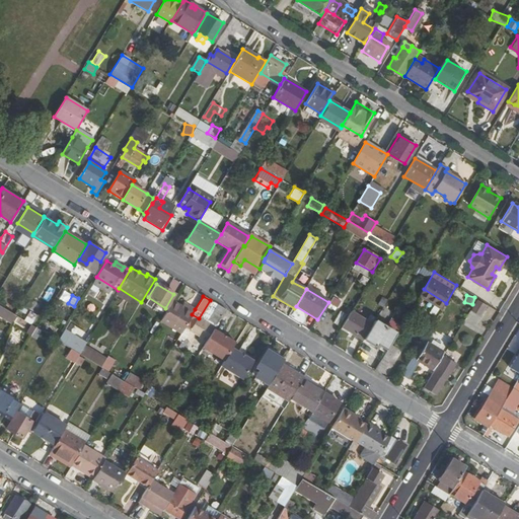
[(476,325),(488,303),(476,298),(465,319),(476,325)]
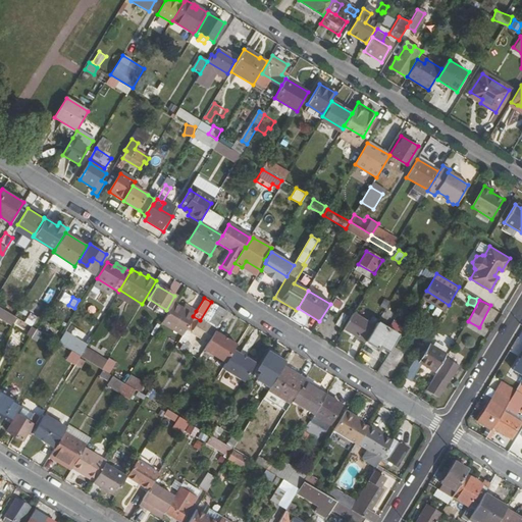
[(173,302),(161,323),(181,335),(193,316),(196,311),(189,307),(187,310),(181,308),(173,302)]
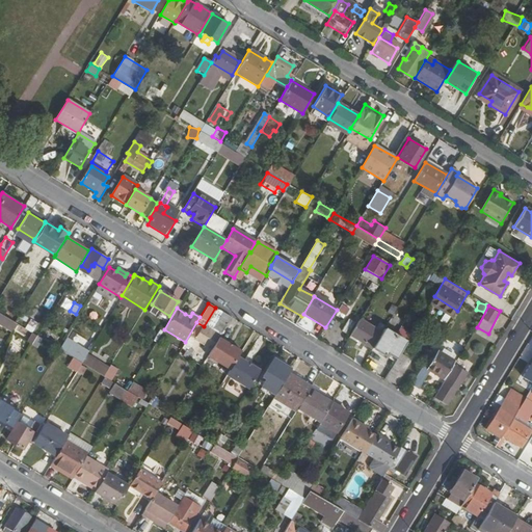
[(196,322),(185,342),(181,348),(184,350),(182,354),(188,358),(193,351),(189,348),(194,339),(209,348),(217,335),(218,337),(231,317),(222,312),(211,331),(204,327),(204,326),(196,322)]
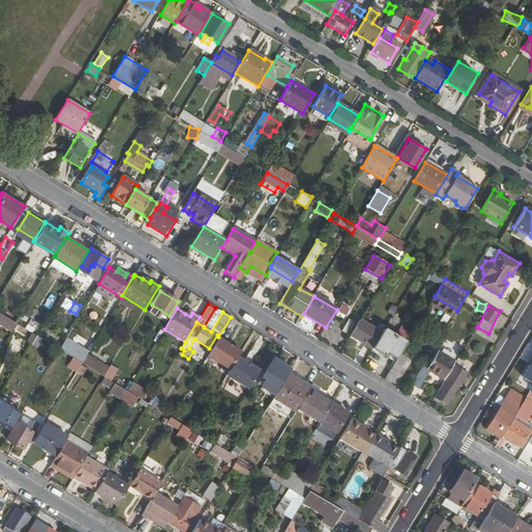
[(0,316),(0,322),(10,328),(16,321),(2,313),(0,316)]
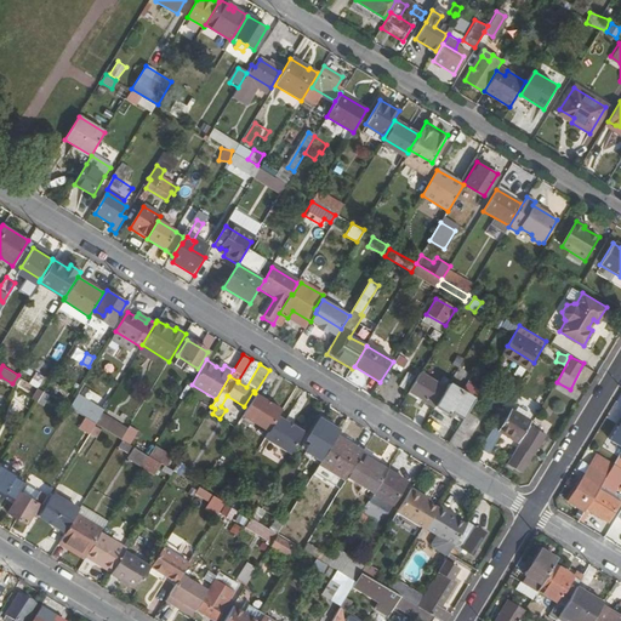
[(29,383),(38,388),(44,376),(35,371),(29,383)]
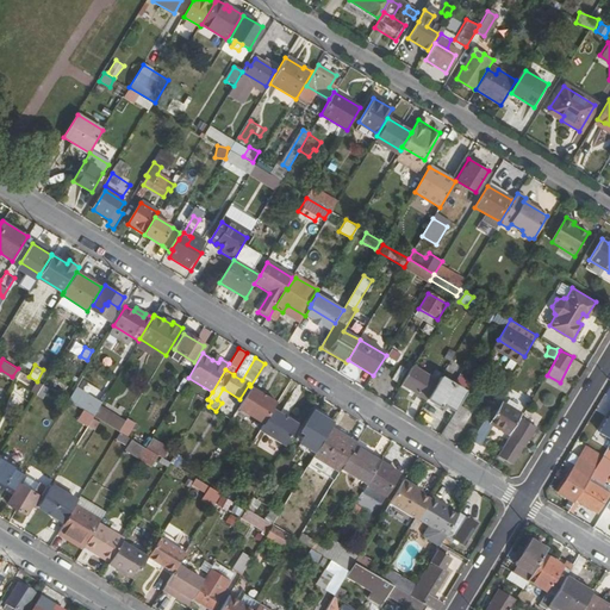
[(402,386),(425,402),(437,383),(412,368),(402,386)]
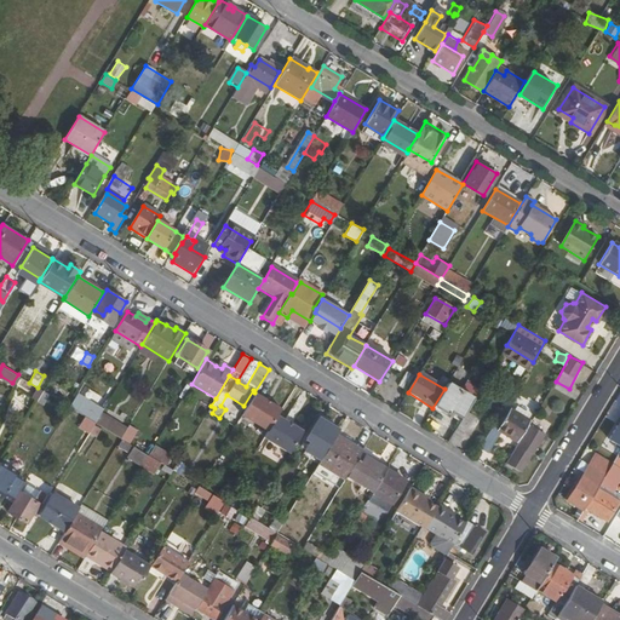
[(445,389),(432,408),(448,417),(451,412),(460,418),(472,397),(448,382),(445,389)]
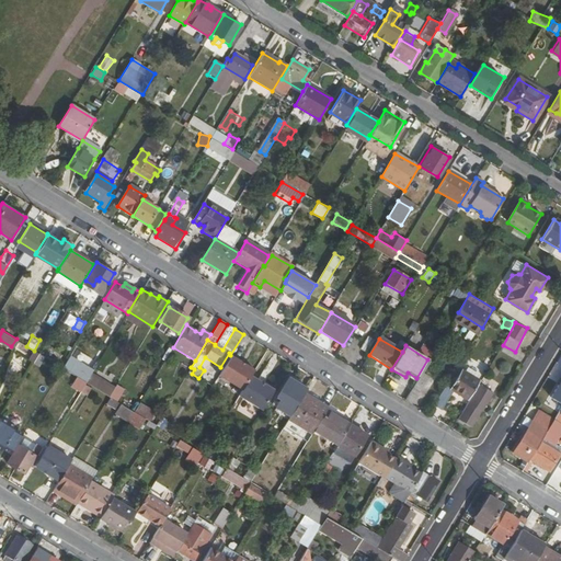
[(36,363),(42,355),(35,350),(29,358),(36,363)]
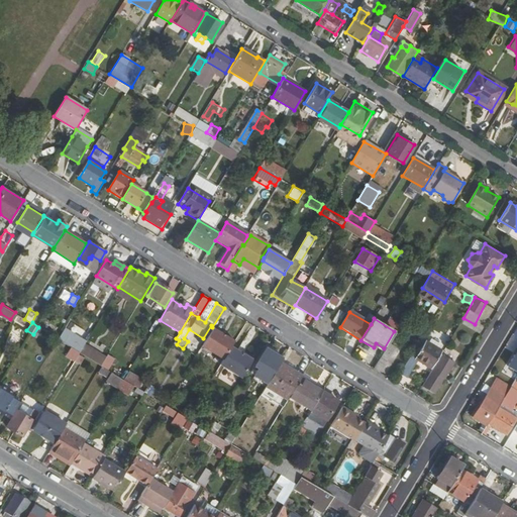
[(233,340),(212,327),(201,345),(222,358),(230,345),(233,340)]
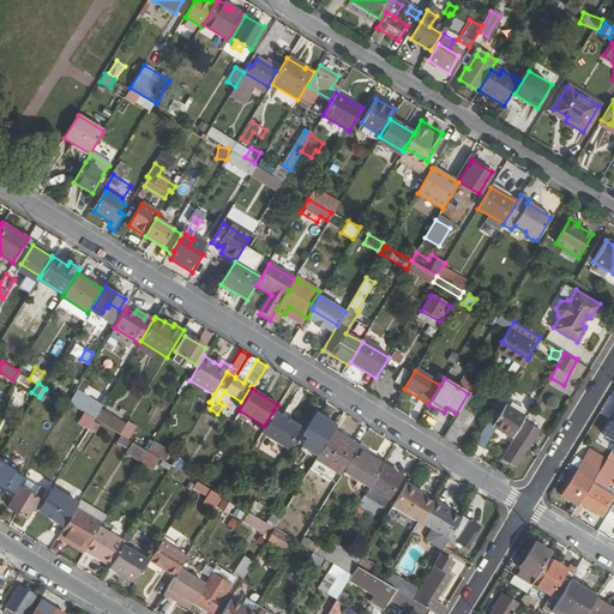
[(499,405),(476,444),(485,450),(497,428),(512,438),(524,417),(506,407),(504,409),(499,405)]
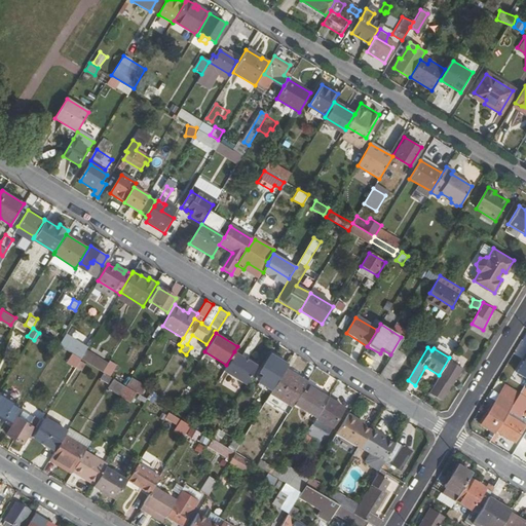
[(80,358),(102,370),(103,372),(109,362),(86,348),(80,358)]
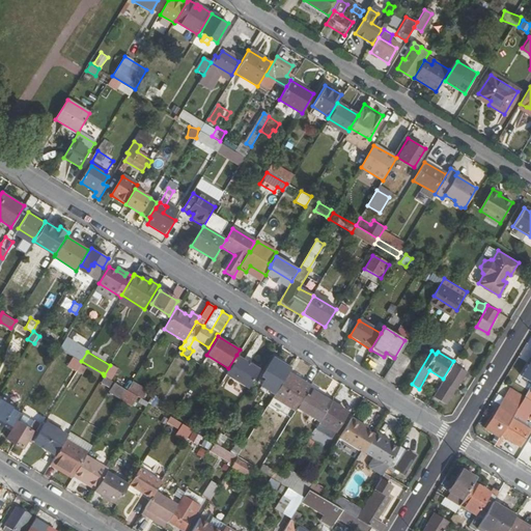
[(228,368),(225,373),(247,387),(258,368),(236,355),(228,368)]
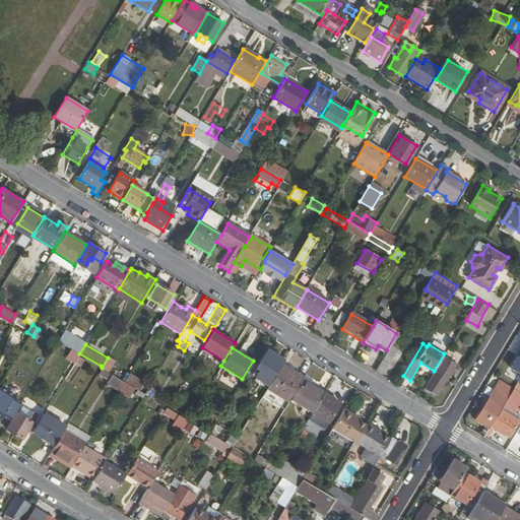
[(266,349),(256,366),(274,377),(281,365),(284,360),(266,349)]
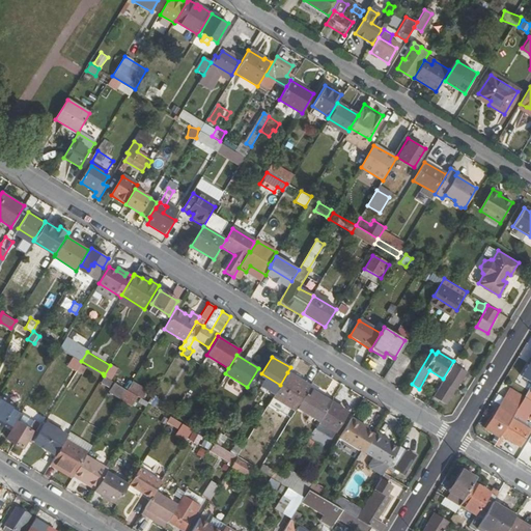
[(394,361),(383,380),(389,384),(401,365),(394,361)]
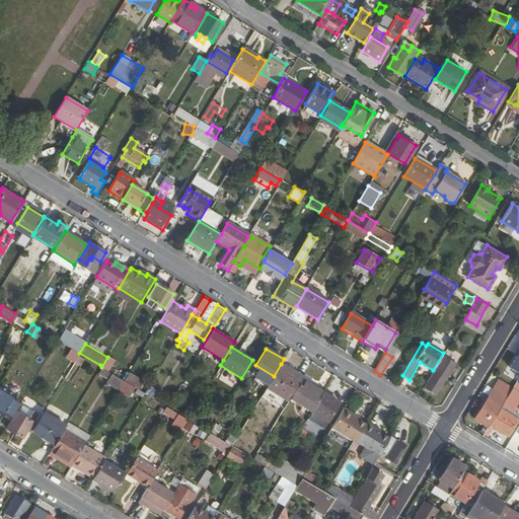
[(443,357),(424,389),(435,396),(444,381),(445,381),(455,364),(443,357)]
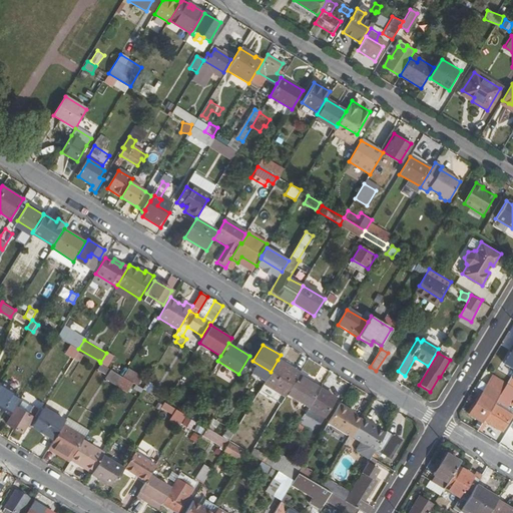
[(278,360),(271,372),(264,383),(285,395),(289,388),(297,374),(300,369),(286,361),(285,364),(278,360)]
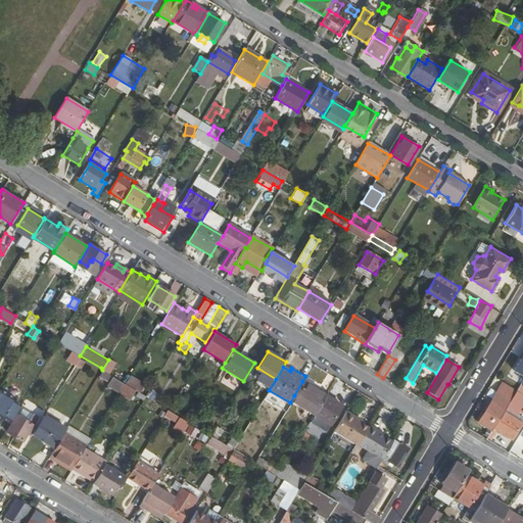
[(102,370),(101,368),(98,374),(107,380),(111,375),(102,370)]
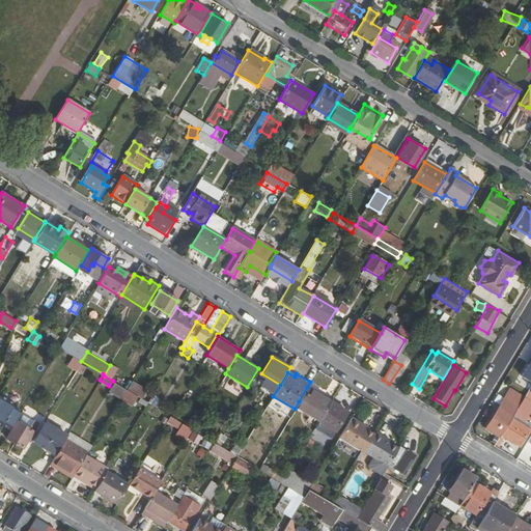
[(124,388),(113,381),(109,386),(107,389),(119,396),(124,388)]
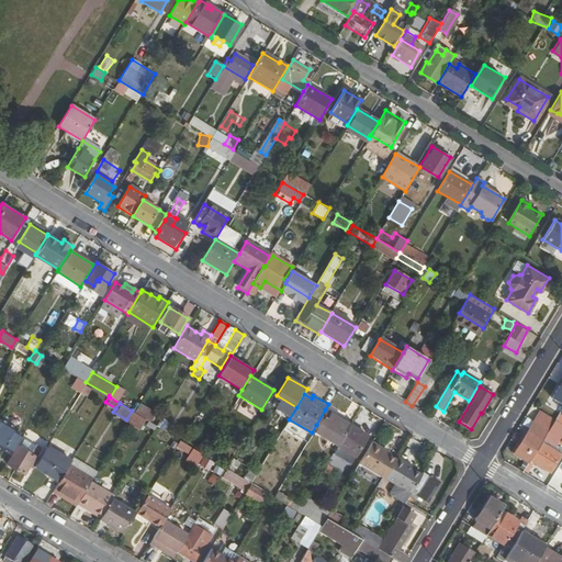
[(139,403),(134,412),(148,420),(154,412),(139,403)]
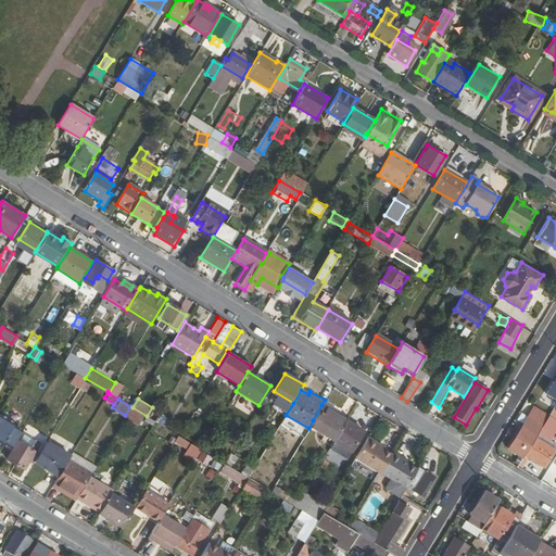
[(321,405),(313,420),(337,434),(345,420),(321,405)]
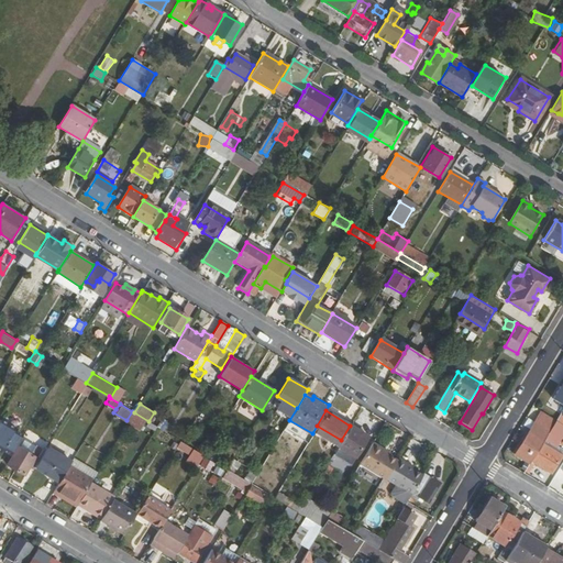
[(539,410),(514,452),(531,463),(556,421),(539,410)]
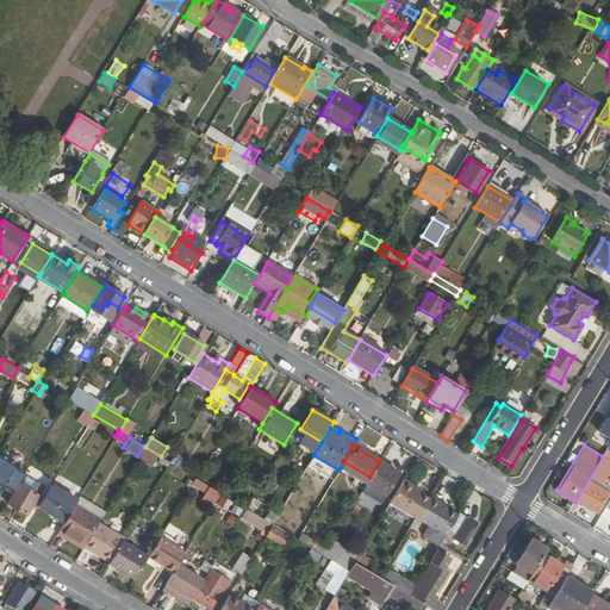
[(180,467),(185,458),(176,453),(172,461),(180,467)]
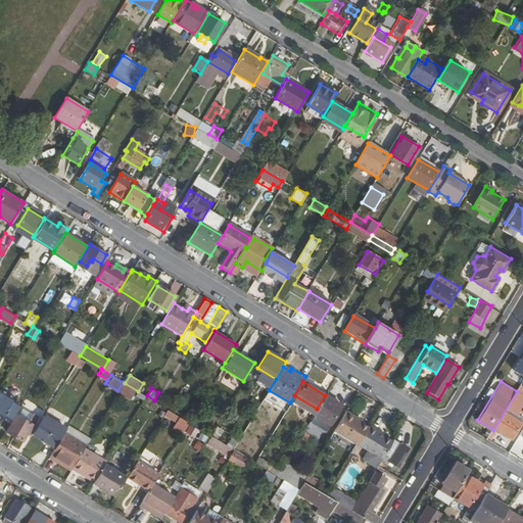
[(0,417),(1,418),(2,417),(10,422),(15,413),(19,406),(11,400),(13,398),(0,389),(0,417)]
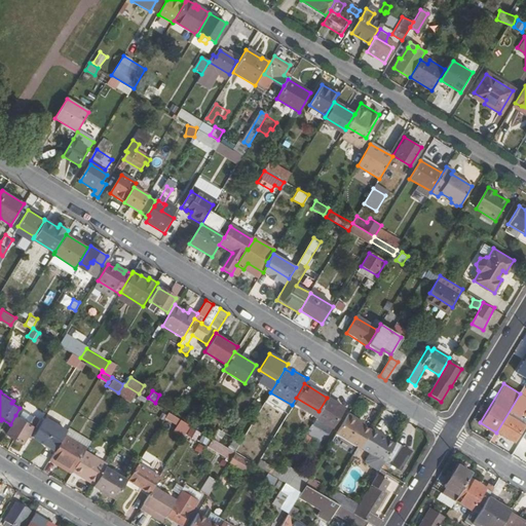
[(327,398),(318,411),(313,420),(330,429),(343,407),(327,398)]
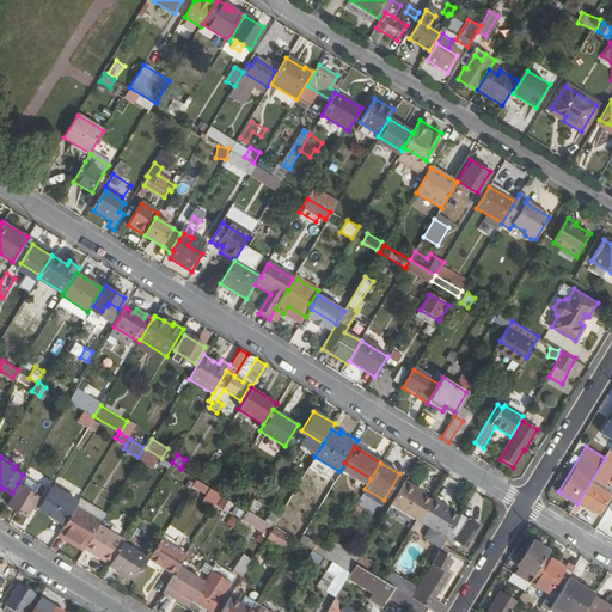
[(196,478),(191,487),(206,495),(202,500),(214,507),(221,494),(196,478)]
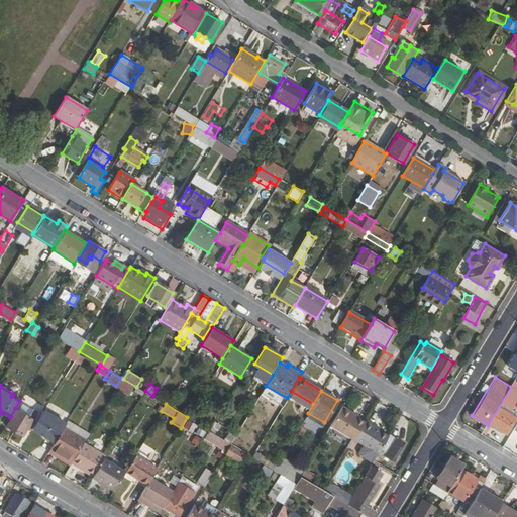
[(342,405),(330,425),(353,439),(359,431),(365,422),(355,417),(350,413),(351,411),(342,405)]
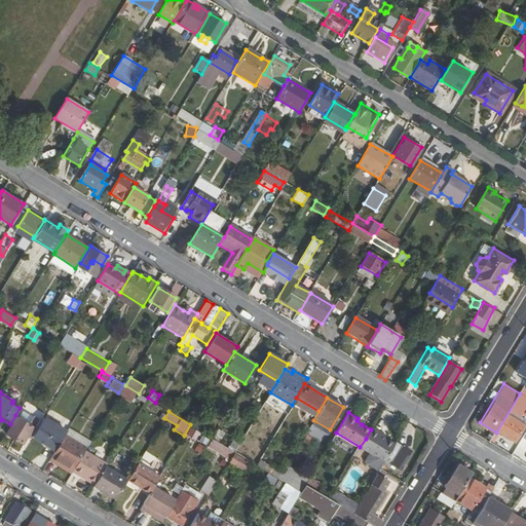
[(10,424),(5,431),(23,442),(32,425),(37,422),(40,418),(34,414),(28,422),(15,415),(10,424)]
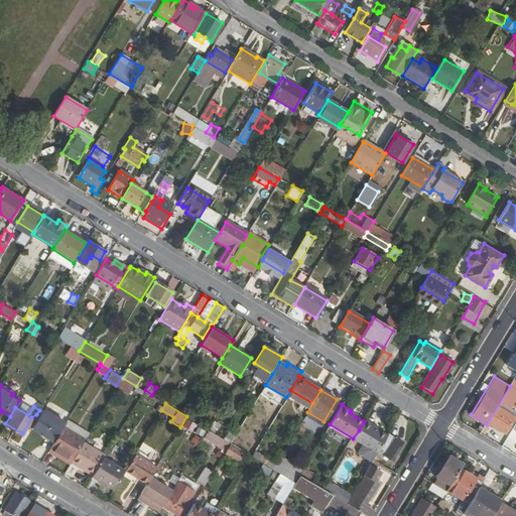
[(499,407),(489,423),(505,433),(515,416),(499,407)]
